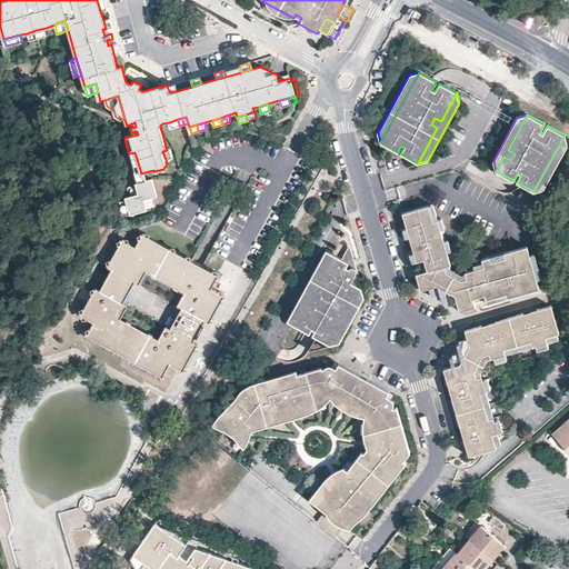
[(568,145),(565,135),(533,191),(543,188),(568,145)]
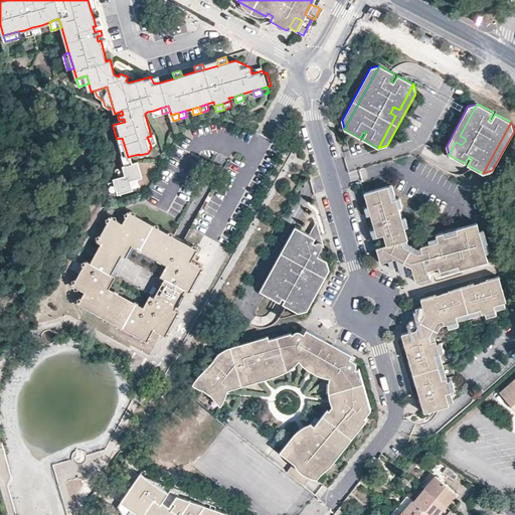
[(155,135),(151,136),(147,137),(150,144),(157,142),(155,135)]
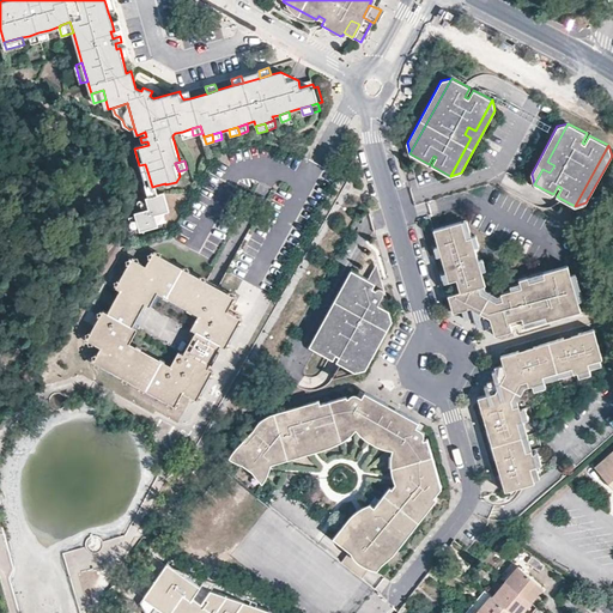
[(146,188),(152,187),(147,171),(141,173),(146,188)]
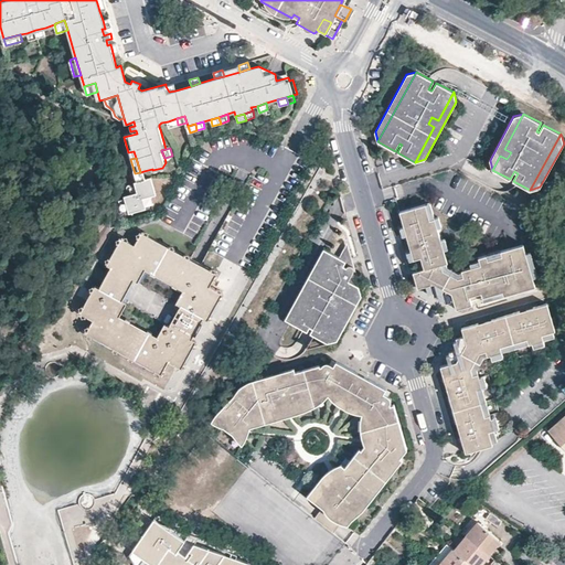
[(146,179),(144,171),(140,172),(135,173),(137,182),(135,182),(137,190),(138,194),(131,195),(125,198),(126,199),(128,208),(129,213),(146,209),(145,206),(142,198),(151,195),(156,194),(151,178),(146,179)]
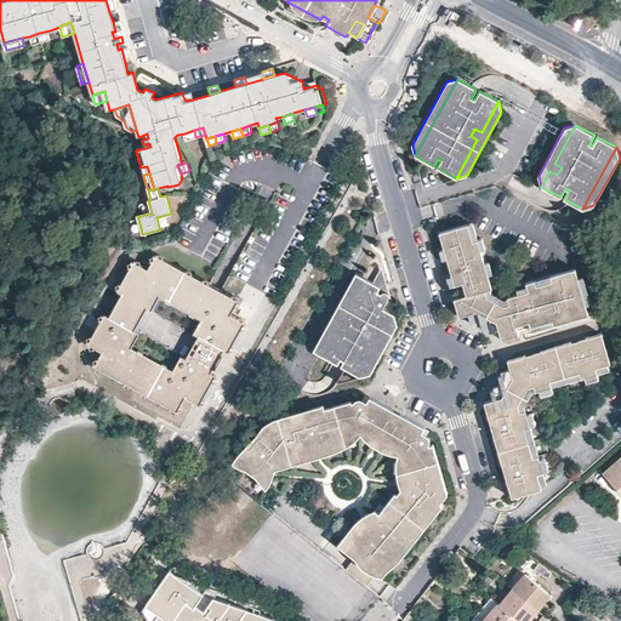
[(169,224),(166,215),(157,217),(159,227),(169,224)]
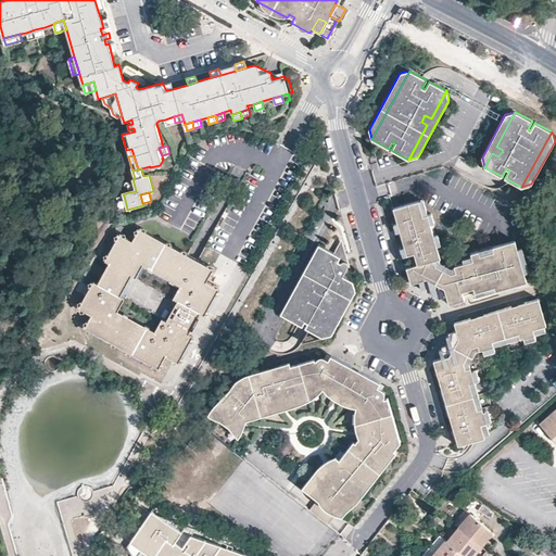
[(126,204),(124,196),(117,198),(119,206),(126,204)]
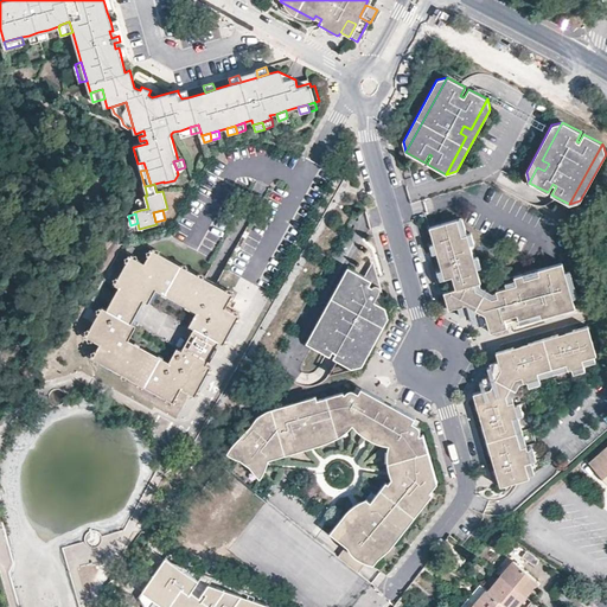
[(467,234),(461,217),(457,218),(461,235),(467,234)]
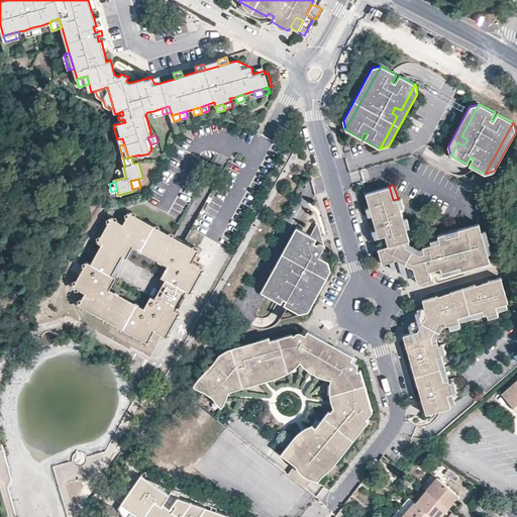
[(423,248),(424,252),(419,254),(405,246),(404,241),(408,240),(410,239),(406,228),(404,219),(400,208),(398,199),(393,200),(389,186),(366,193),(370,207),(372,215),(377,229),(379,237),(385,235),(389,245),(378,248),(383,263),(390,261),(392,268),(393,269),(396,268),(401,270),(402,274),(403,275),(407,274),(408,277),(415,275),(418,283),(428,280),(432,278),(431,275),(430,271),(440,268),(441,272),(454,269),(459,267),(460,270),(468,268),(483,264),(484,264),(490,262),(488,253),(481,231),(479,223),(458,229),(459,233),(446,237),(444,233),(437,235),(438,238),(439,241),(431,244),(422,246),(423,248)]
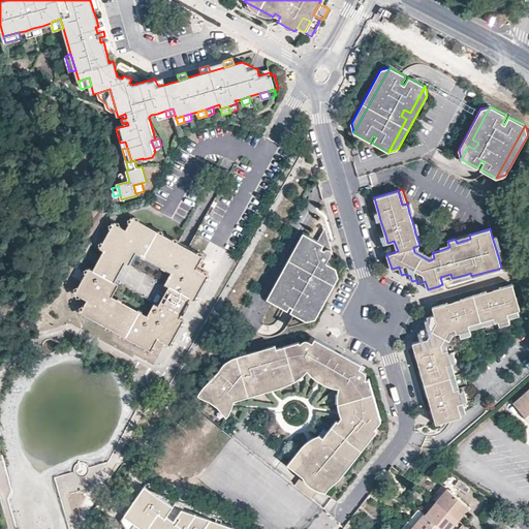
[(189,298),(194,300),(208,274),(196,267),(203,256),(132,218),(125,229),(114,222),(99,248),(102,250),(92,269),(89,267),(74,292),(87,299),(81,311),(151,349),(157,337),(169,344),(184,318),(180,316),(181,313),(182,314),(191,300),(188,300),(189,298)]
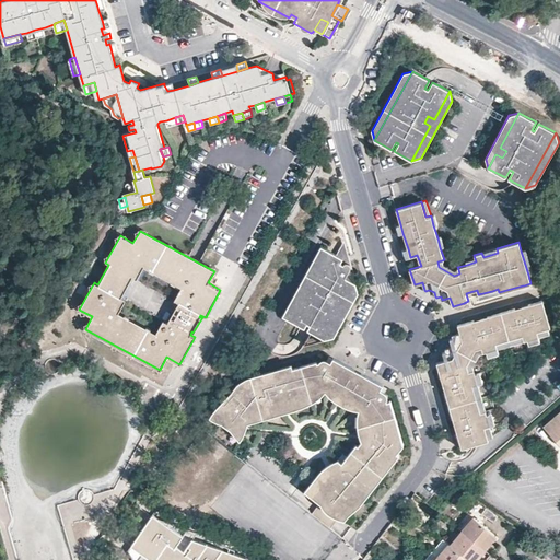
[(288,318),(326,248),(322,246),(282,316),(288,318)]
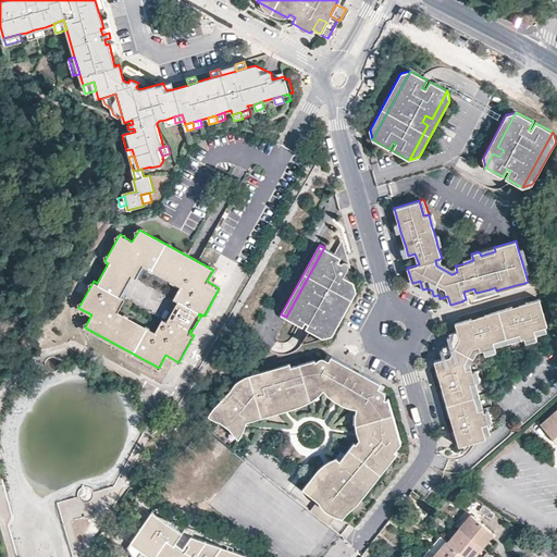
[(347,257),(344,246),(338,245),(334,254),(324,247),(286,317),(302,326),(306,322),(308,323),(306,327),(309,330),(322,337),(354,281),(355,281),(354,280),(347,257)]
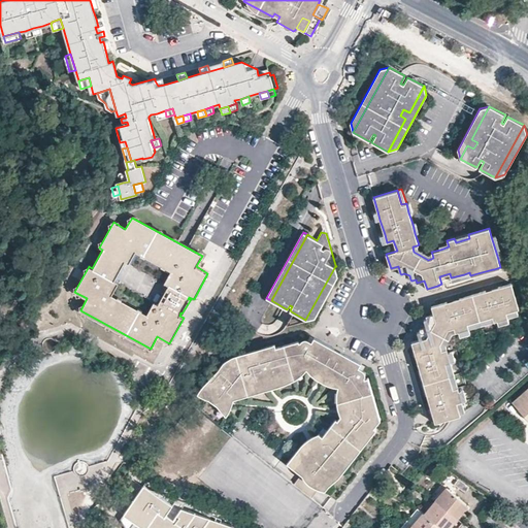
[(469,238),(468,234),(454,238),(456,242),(469,238)]
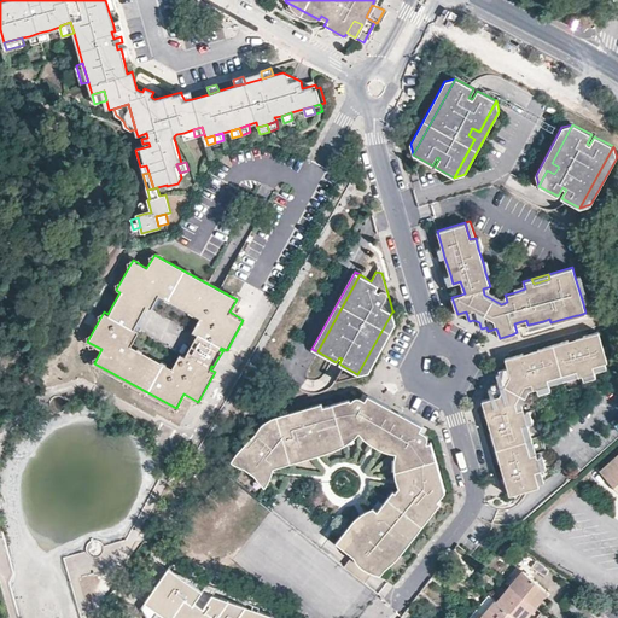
[(588,302),(581,275),(575,277),(583,303),(588,302)]
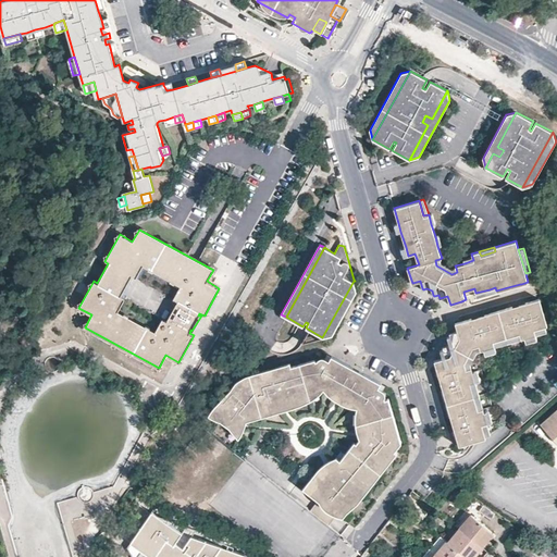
[(419,264),(415,254),(408,256),(411,267),(419,264)]
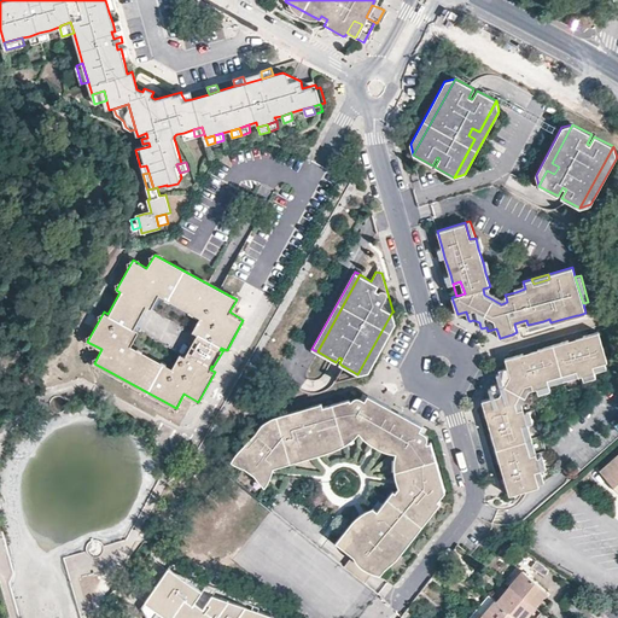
[(501,298),(489,291),(488,287),(483,289),(484,295),(501,304),(507,302),(506,297),(501,298)]
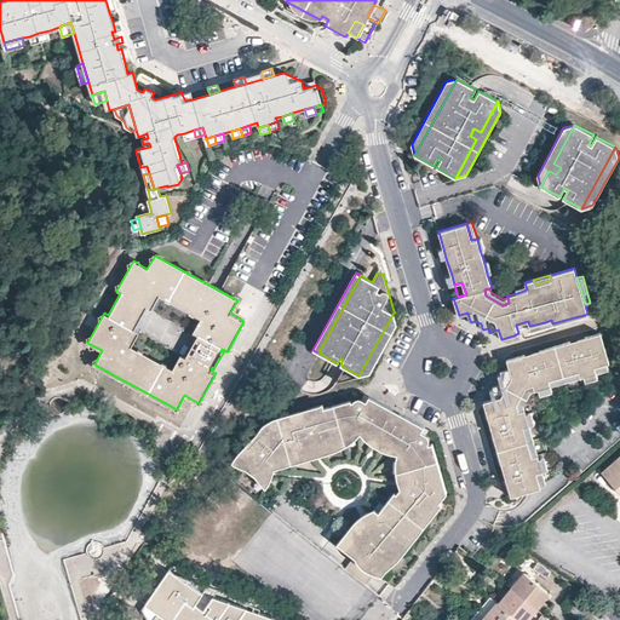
[(396,323),(394,313),(359,375),(369,373),(396,323)]
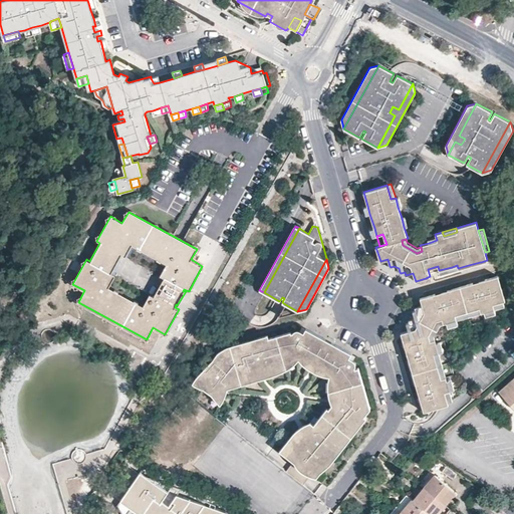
[(431,334),(434,327),(438,321),(444,319),(445,323),(448,323),(458,320),(457,315),(480,308),(482,313),(485,312),(496,308),(494,304),(505,301),(506,300),(499,275),(422,298),(424,305),(417,307),(420,320),(416,318),(416,322),(420,323),(416,329),(410,331),(402,333),(407,349),(411,348),(413,354),(409,356),(418,388),(422,386),(424,393),(420,394),(425,413),(450,406),(446,393),(452,391),(449,380),(448,377),(443,378),(439,366),(435,354),(441,352),(439,344),(437,339),(433,341),(431,334)]
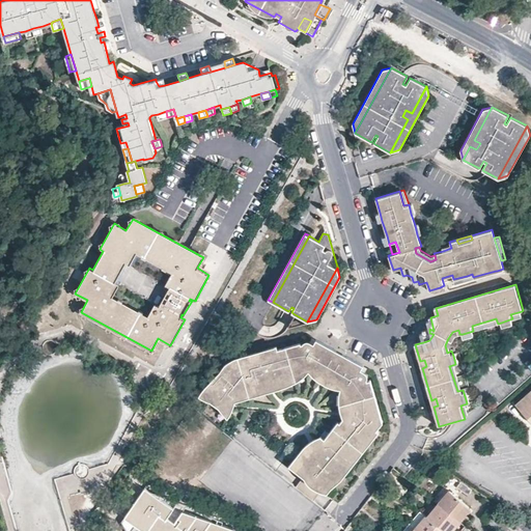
[(307,322),(295,314),(287,327),(307,322)]
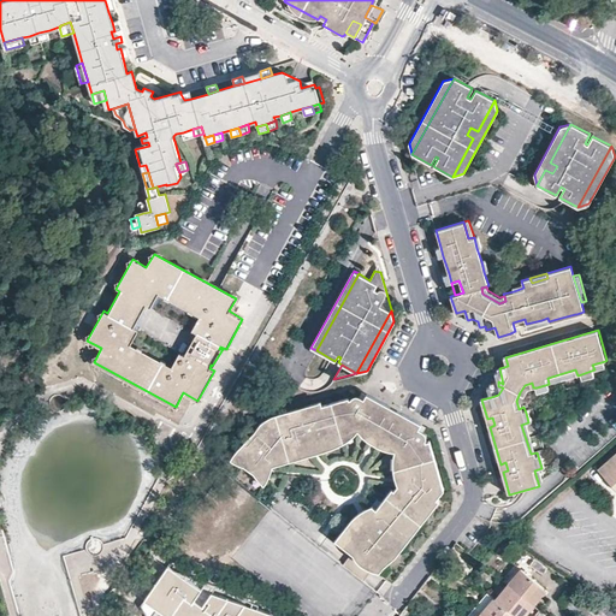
[(575,369),(548,378),(549,384),(578,375),(575,369)]
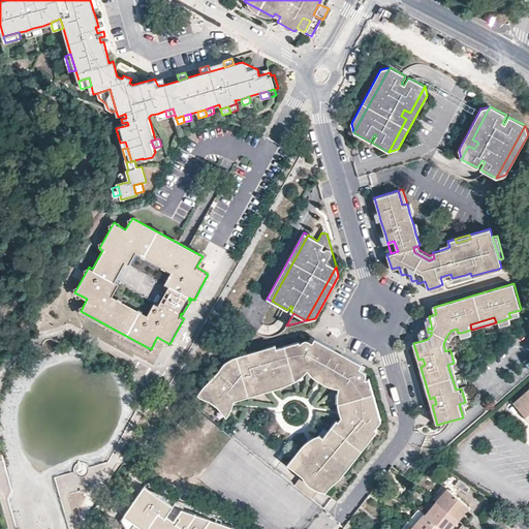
[(458,333),(457,329),(450,331),(446,337),(452,340),(455,335),(458,333)]
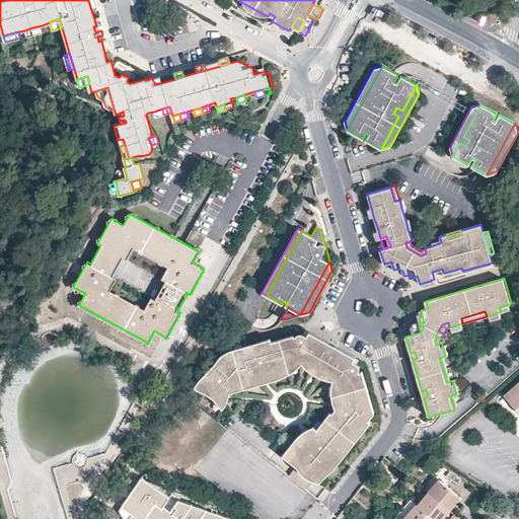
[(412,327),(414,335),(420,332),(424,326),(420,325),(412,327)]
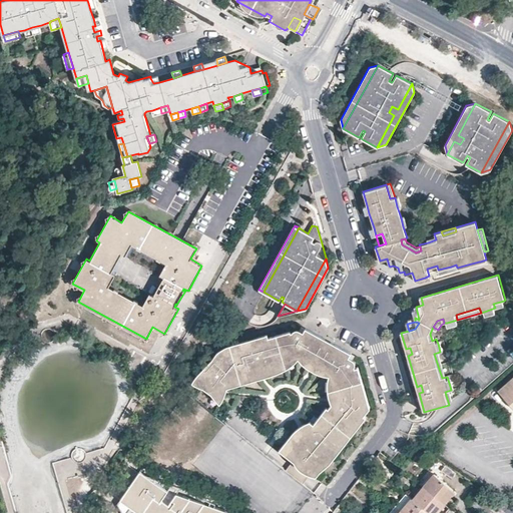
[(255,371),(286,364),(296,362),(302,360),(304,359),(314,365),(321,368),(330,372),(331,376),(333,383),(335,390),(335,391),(339,401),(335,406),(331,410),(329,408),(316,425),(312,423),(311,425),(302,436),(296,444),(287,455),(296,462),(305,470),(306,468),(314,474),(318,477),(330,463),(328,461),(332,456),(336,451),(343,442),(350,434),(356,425),(358,422),(364,415),(366,417),(372,409),(360,367),(357,368),(356,365),(357,365),(358,363),(358,362),(358,360),(357,360),(356,359),(355,359),(354,359),(353,360),(350,358),(353,353),(344,348),(315,332),(307,328),(305,333),(300,330),(298,329),(297,329),(296,330),(296,331),(296,332),(296,333),(293,333),(293,332),(291,333),(291,331),(269,338),(269,340),(251,345),(250,343),(237,346),(217,352),(196,381),(203,387),(203,388),(211,394),(212,393),(220,398),(227,388),(225,384),(257,376),(255,371)]
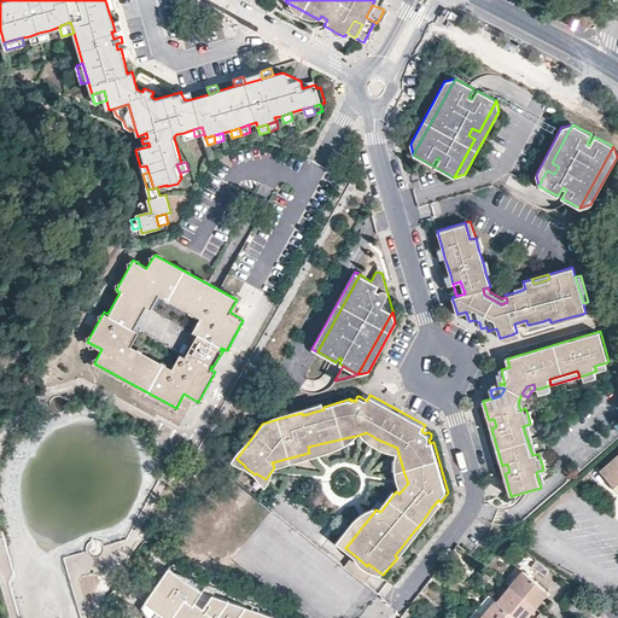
[(324,407),(322,402),(301,408),(302,413),(303,415),(324,409),(324,407)]
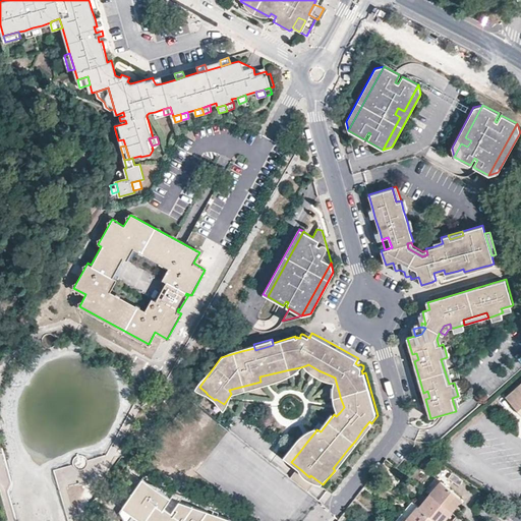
[(451,370),(447,357),(441,359),(445,371),(451,370)]
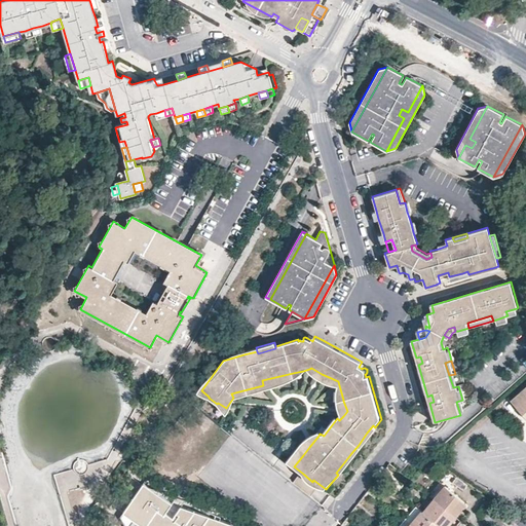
[(320,378),(322,374),(311,368),(309,369),(310,372),(314,375),(320,378)]
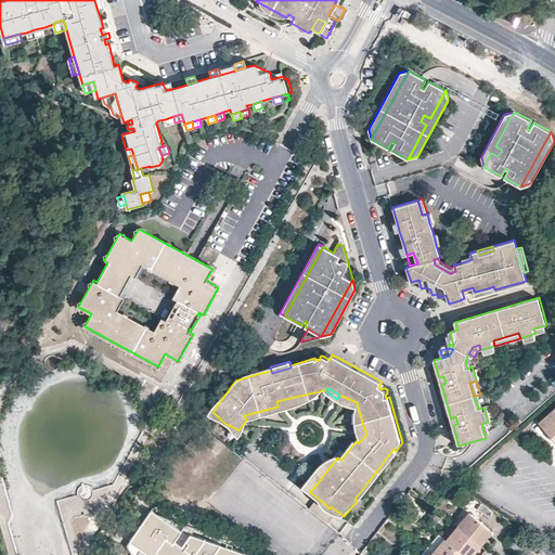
[(320,391),(309,394),(311,400),(318,398),(321,395),(320,391)]
